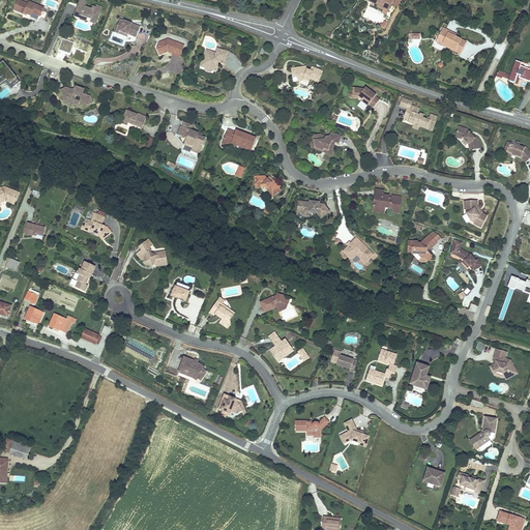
[(28,4),(19,0),(15,10),(24,15),(25,13),(31,16),(32,12),(40,17),(42,10),(43,8),(29,2),(28,4)]
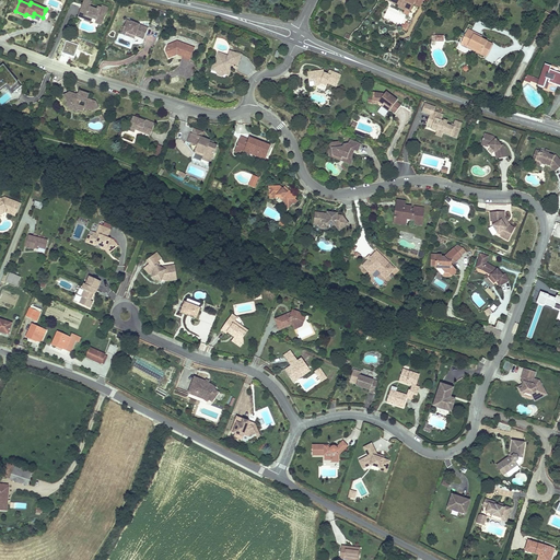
[(92,2),(86,0),(84,0),(83,3),(85,4),(84,8),(82,7),(79,16),(85,20),(85,18),(92,20),(93,18),(97,19),(96,20),(103,22),(107,9),(102,7),(102,8),(98,7),(97,10),(90,7),(92,2)]
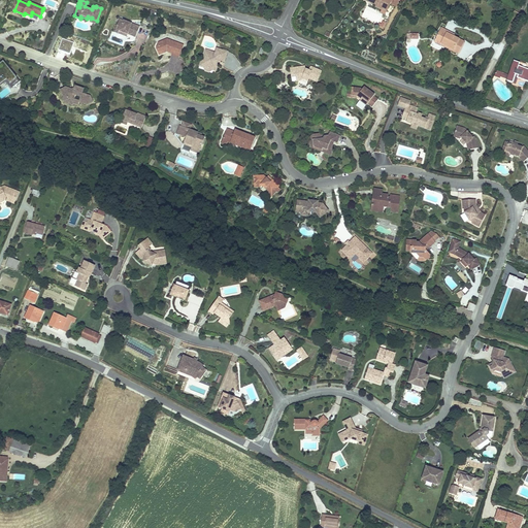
[(366,0),(376,5),(376,6),(382,8),(387,11),(390,4),(396,7),(398,0),(366,0)]
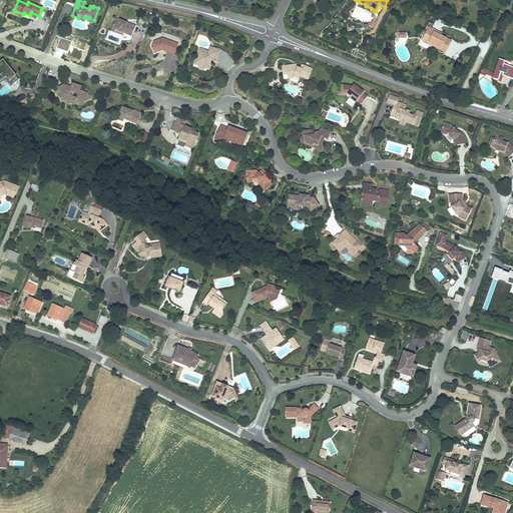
[(371,8),(366,6),(365,7),(371,10),(370,12),(374,14),(376,11),(371,8)]
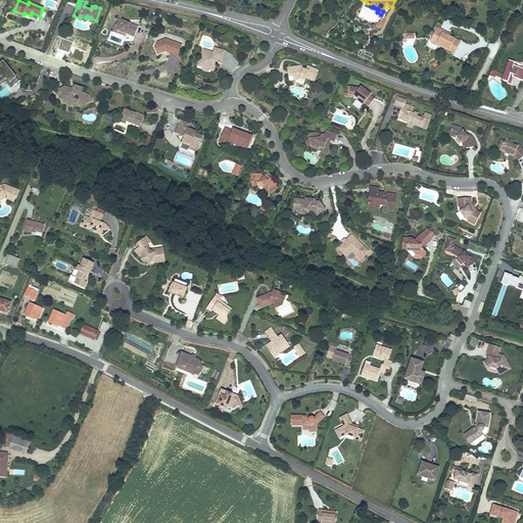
[(128,22),(119,18),(113,32),(126,37),(127,34),(135,37),(139,27),(131,24),(130,25),(128,24),(128,22)]
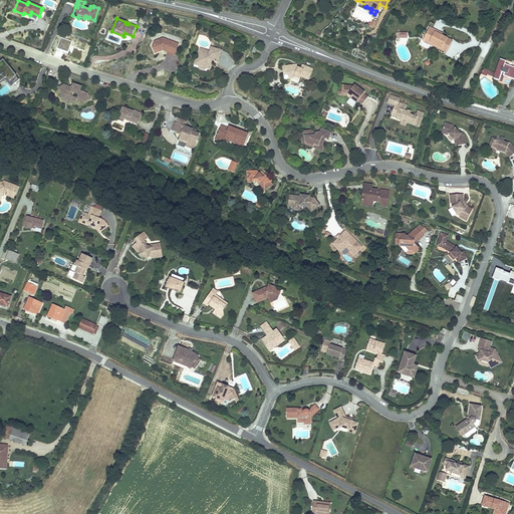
[(429,29),(441,35),(442,33),(430,27),(429,29)]
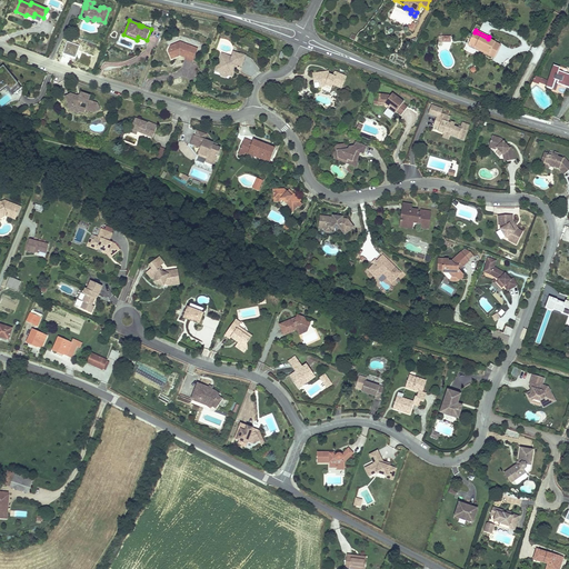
[(500,46),(488,39),(475,32),(469,43),(482,50),(481,51),(493,58),(500,46)]
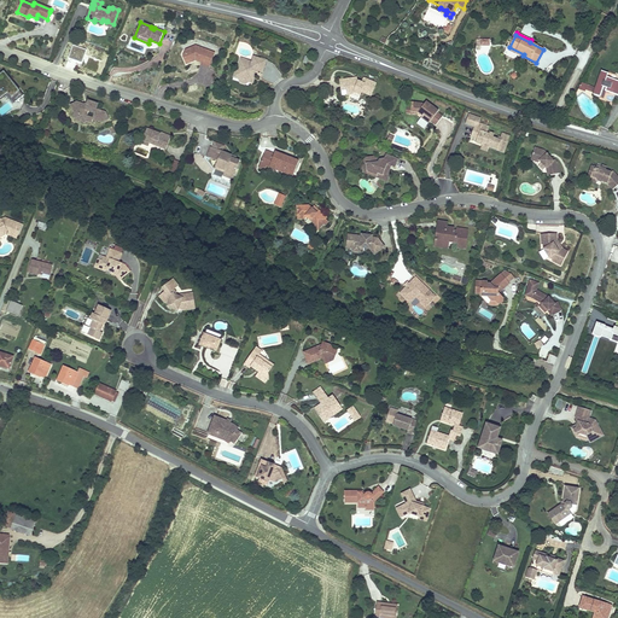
[(196,46),(186,50),(187,52),(186,56),(184,57),(186,63),(194,59),(196,60),(210,65),(215,53),(204,48),(202,53),(199,52),(196,46)]
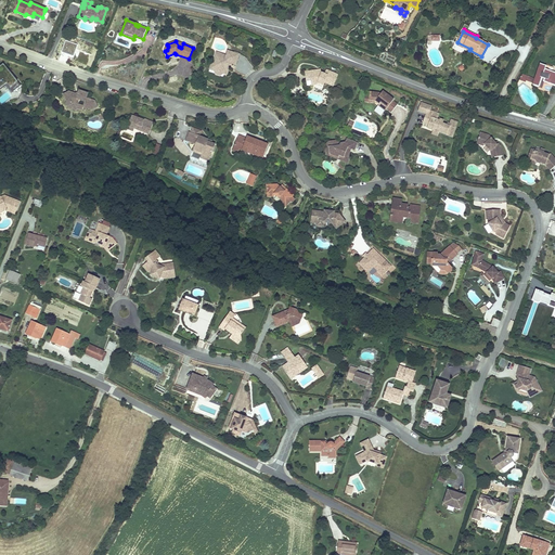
[(241,55),(230,51),(228,55),(228,56),(222,55),(223,53),(218,52),(216,57),(217,59),(215,63),(211,64),(210,68),(215,69),(218,68),(222,71),(223,74),(228,75),(230,68),(229,66),(230,63),(231,64),(236,66),(241,55)]
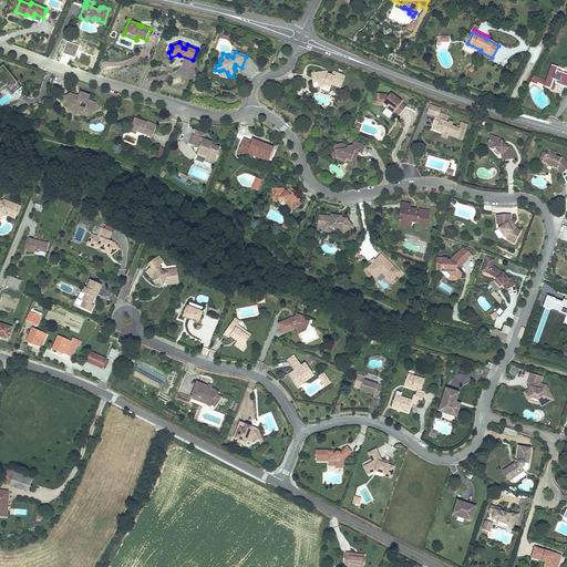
[(0,88),(1,90),(8,85),(14,93),(23,85),(4,63),(0,66),(0,88)]
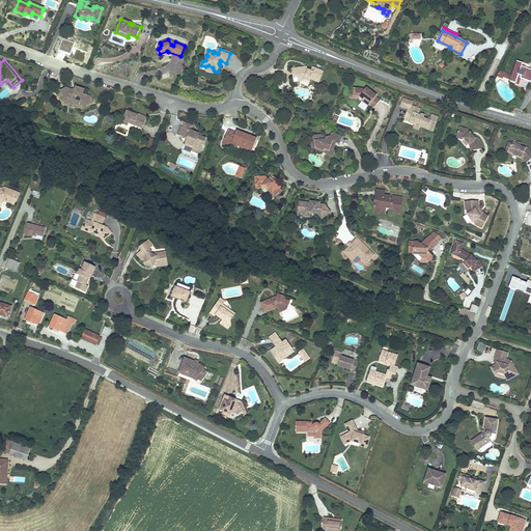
[(529,81),(530,74),(530,70),(522,66),(523,63),(516,61),(511,76),(510,80),(509,81),(515,83),(518,79),(520,80),(521,79),(529,81)]
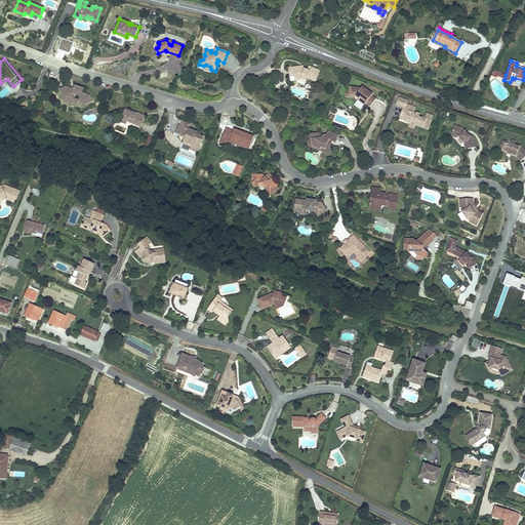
[(301,67),(289,68),(290,77),(294,76),(294,79),(300,79),(306,81),(307,81),(308,78),(316,81),(320,71),(309,67),(307,70),(305,69),(301,70),(301,67)]
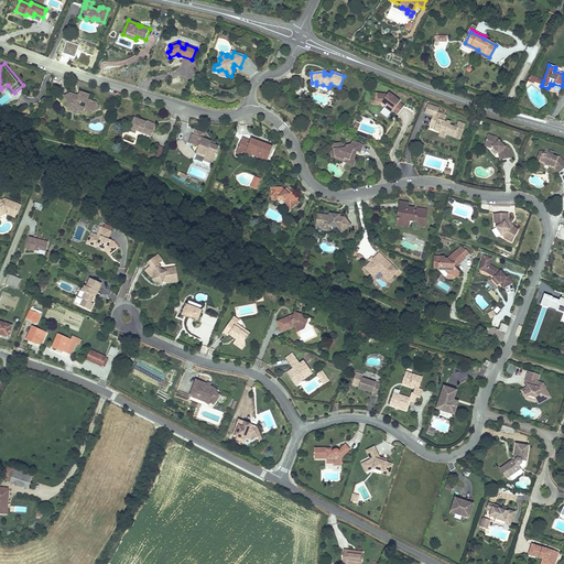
[(559,93),(562,86),(553,84),(552,85),(551,90),(559,93)]
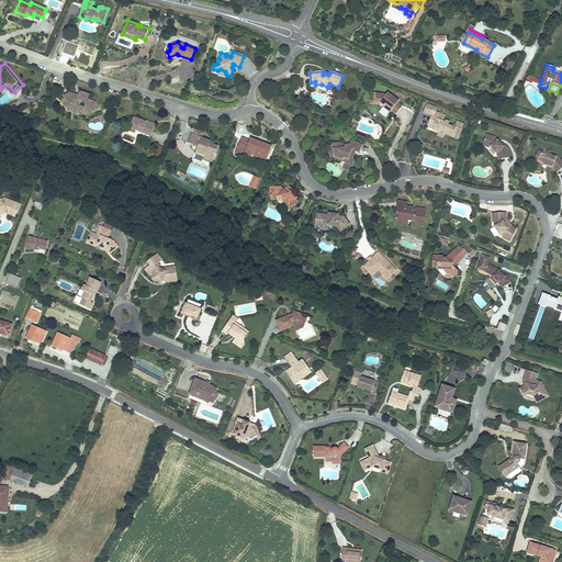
[(70,92),(64,96),(67,101),(71,103),(70,105),(78,108),(79,104),(80,101),(86,103),(85,107),(83,108),(93,111),(99,108),(96,102),(88,99),(89,94),(80,91),(79,96),(70,92)]
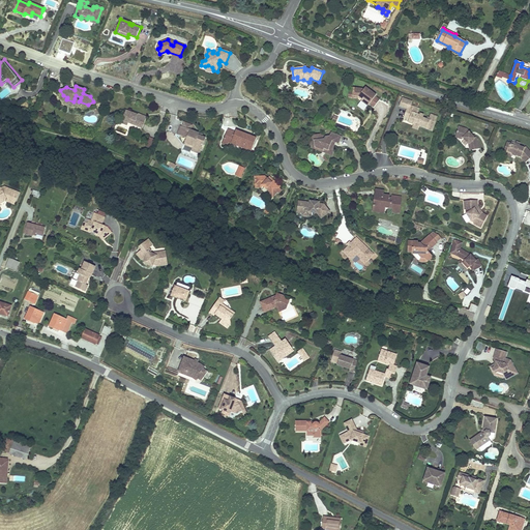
[(361,89),(353,88),(353,92),(352,96),(358,96),(362,99),(363,98),(370,102),(369,105),(374,108),(380,99),(376,96),(376,95),(365,87),(363,90),(361,89)]
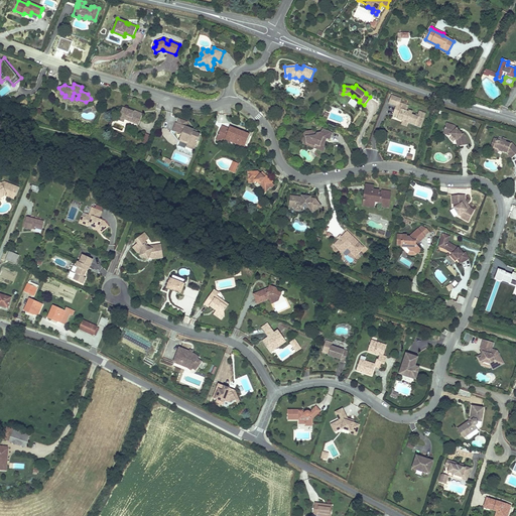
[(66,95),(61,93),(60,97),(65,99),(63,100),(71,102),(72,101),(76,103),(77,99),(78,98),(73,96),(72,99),(65,97),(66,95)]
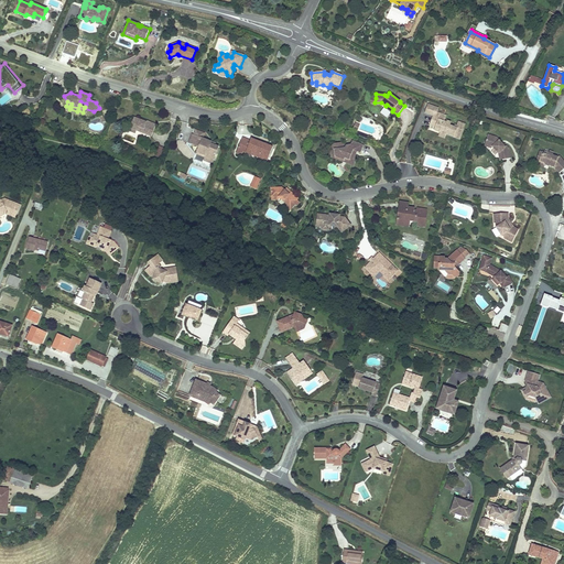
[(438,108),(429,105),(425,112),(433,116),(435,117),(433,121),(432,120),(430,126),(435,128),(441,130),(440,132),(446,136),(453,138),(454,136),(461,138),(465,125),(458,122),(457,126),(456,126),(454,127),(454,128),(449,126),(449,123),(449,122),(448,121),(446,122),(444,122),(446,116),(441,115),(441,116),(440,115),(440,114),(437,112),(438,108)]
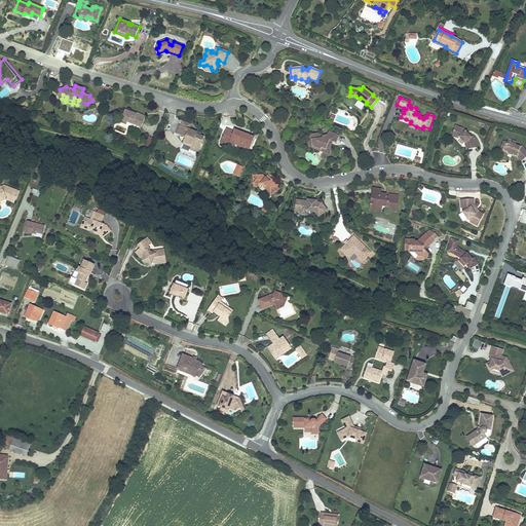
[(132,112),(125,110),(121,119),(127,121),(134,124),(141,127),(146,116),(137,113),(137,114),(132,112)]
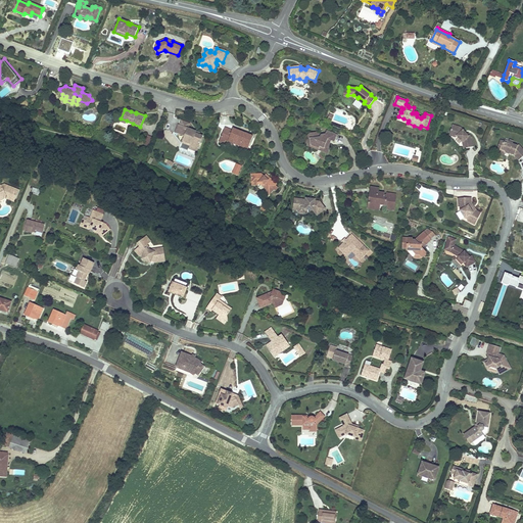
[(196,131),(178,125),(175,133),(185,136),(182,142),(190,145),(197,148),(202,136),(199,135),(195,133),(196,131)]
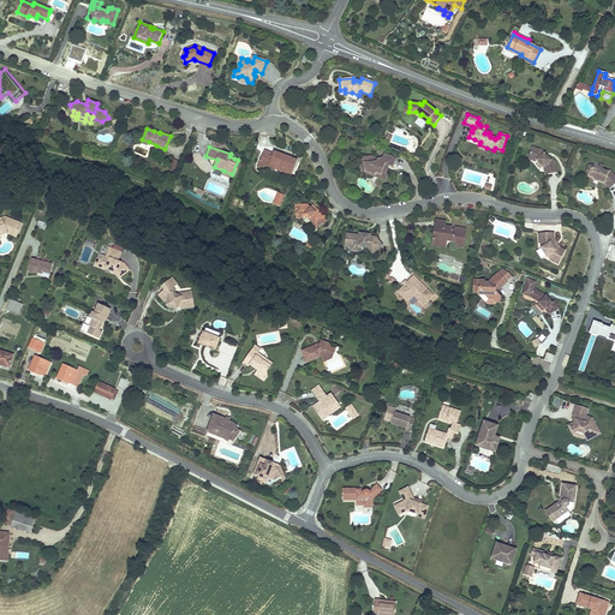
[(541,149),(532,147),(529,157),(537,160),(544,167),(545,175),(556,173),(554,161),(551,159),(550,160),(541,149)]
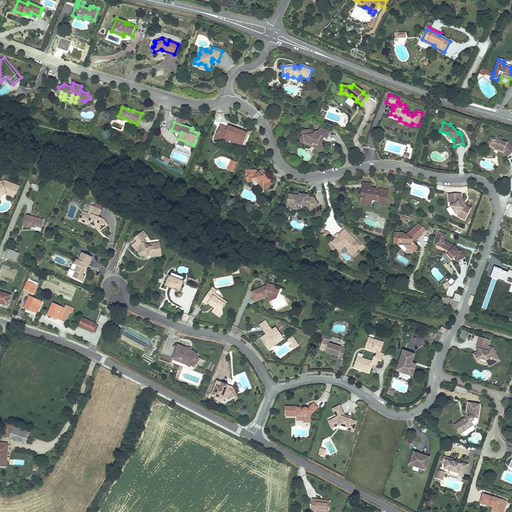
[(248,133),(242,131),(242,133),(237,131),(237,129),(232,127),(231,131),(227,130),(227,128),(220,125),(215,137),(220,139),(221,137),(229,140),(230,137),(244,143),(248,133)]
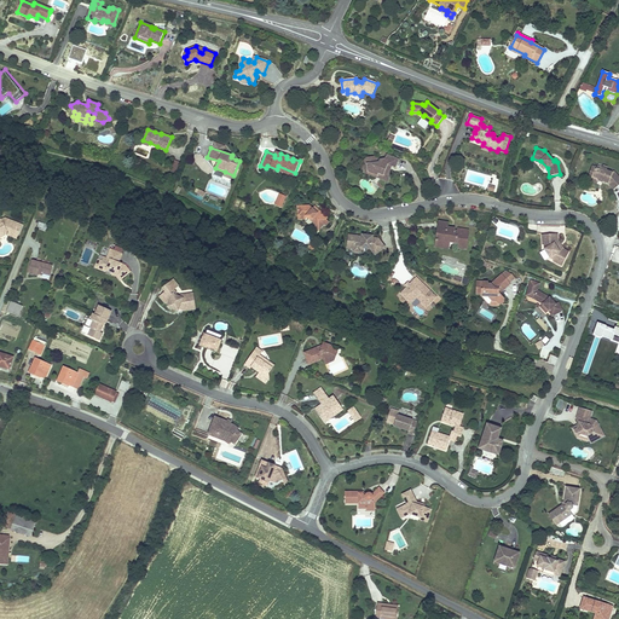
[(366,157),(366,160),(363,160),(364,169),(368,168),(369,172),(379,175),(379,173),(389,178),(392,173),(389,169),(386,168),(387,165),(392,166),(395,168),(399,160),(386,155),(383,162),(382,162),(382,161),(382,160),(381,160),(380,160),(379,161),(379,162),(377,156),(366,157)]
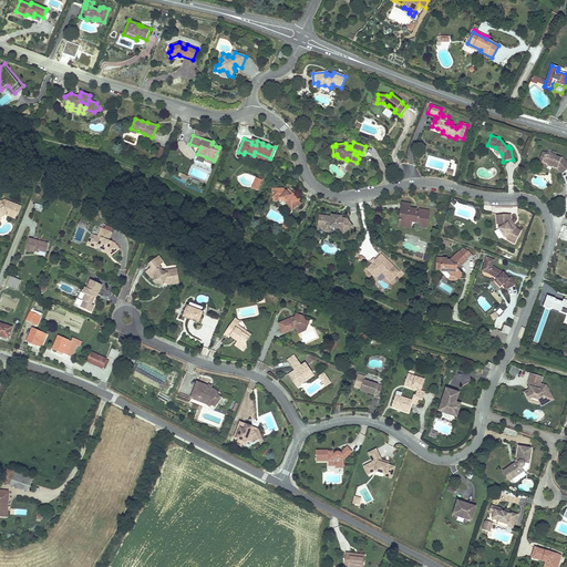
[(270,158),(255,152),(254,155),(269,162),(270,158)]
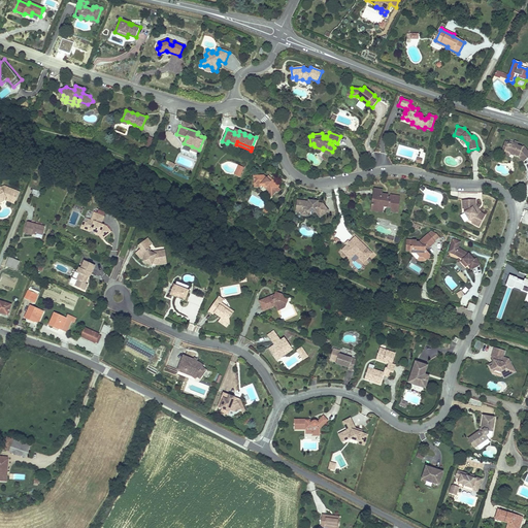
[(508,143),(505,142),(501,152),(504,152),(506,151),(509,153),(510,155),(514,156),(515,155),(519,157),(524,162),(527,158),(527,151),(524,146),(522,147),(518,145),(518,144),(514,143),(509,141),(508,143)]
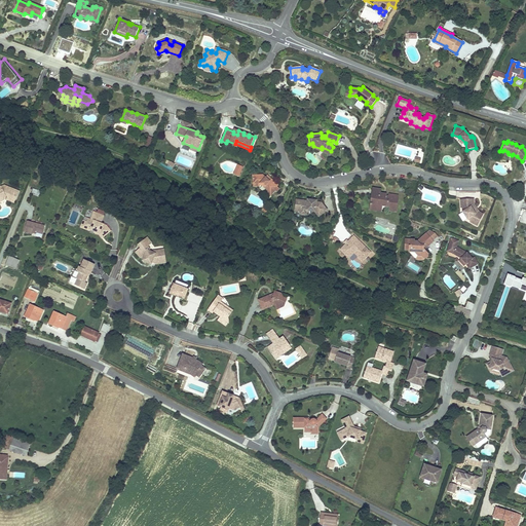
[(309,144),(310,147),(330,154),(331,151),(322,147),(322,149),(313,146),(312,143),(309,144)]
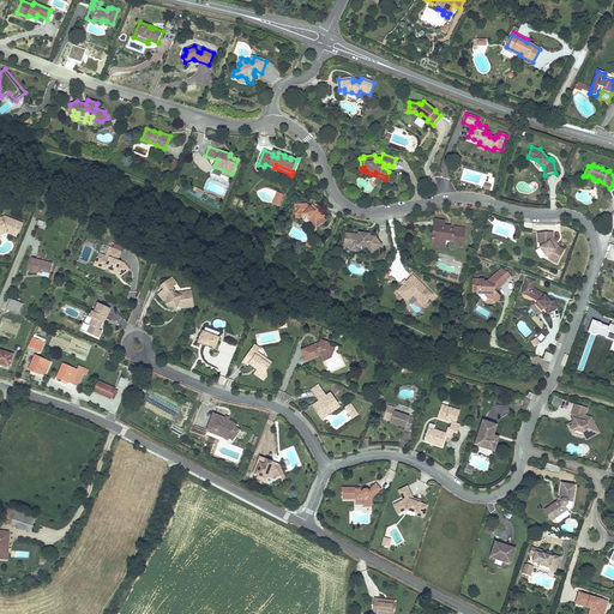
[(284,196),(282,194),(281,199),(276,198),(274,204),(281,206),(284,196)]
